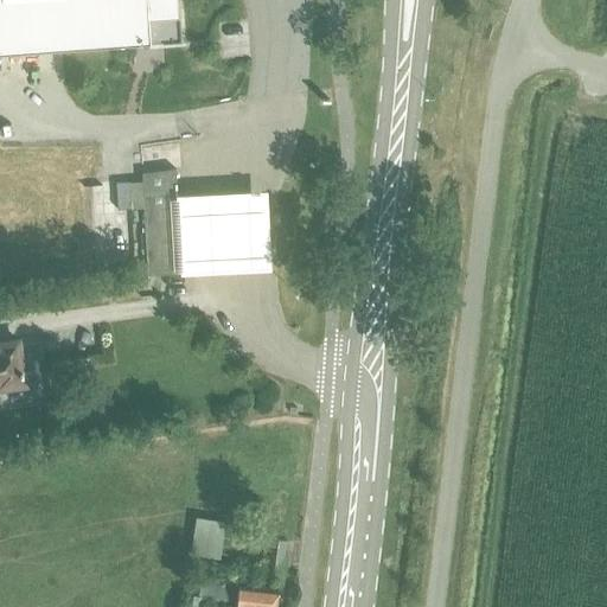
[(0,0),(5,56),(45,52),(149,44),(149,45),(163,44),(180,43),(177,0),(0,0)]
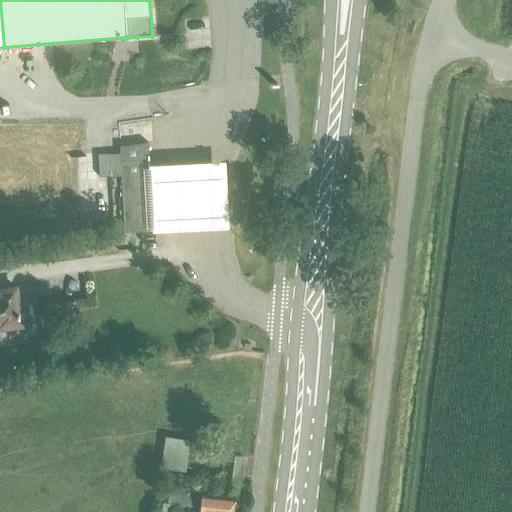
[(99,177),(120,176),(124,233),(152,231),(148,142),(119,146),(119,154),(97,155),(99,177)]
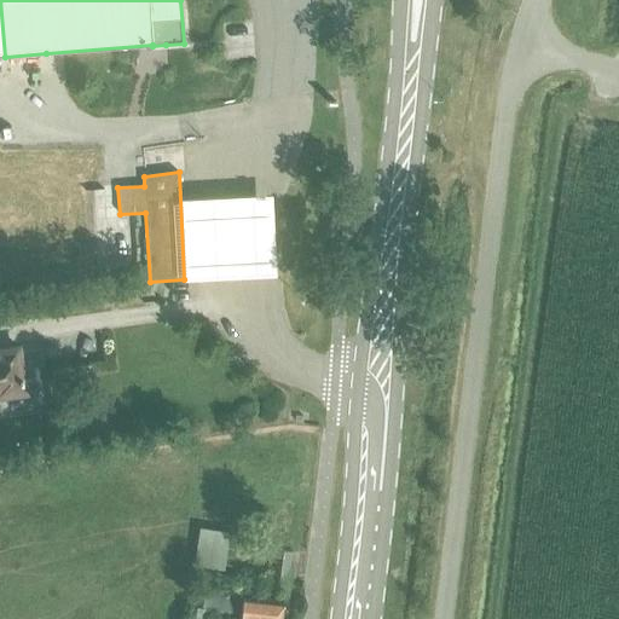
[(281,174),(181,179),(185,267),(284,264),(281,174)]
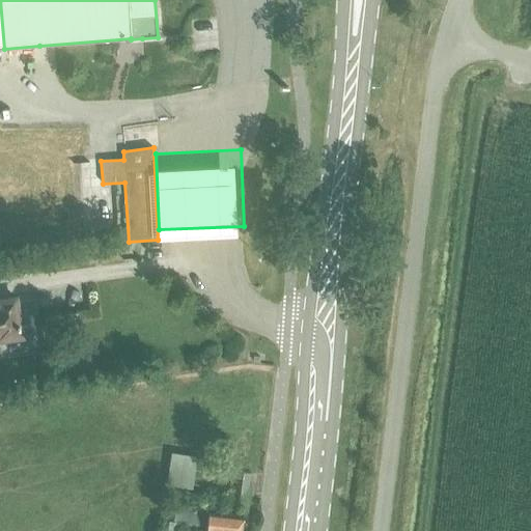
[(0,301),(0,340),(1,341),(23,338),(18,299),(0,301)]
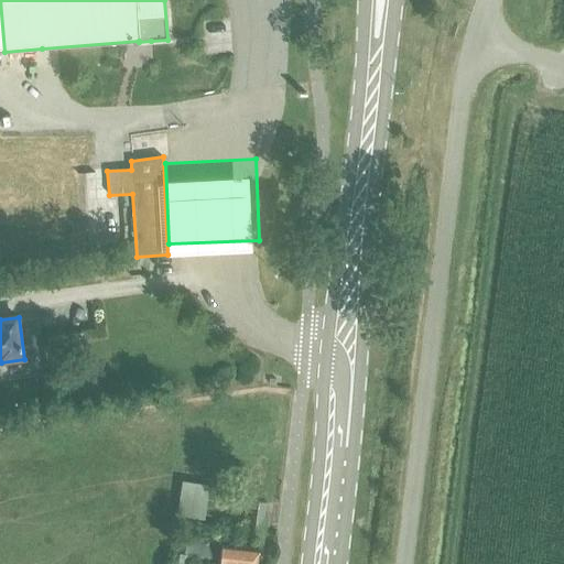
[(203,520),(208,486),(183,481),(177,516),(203,520)]
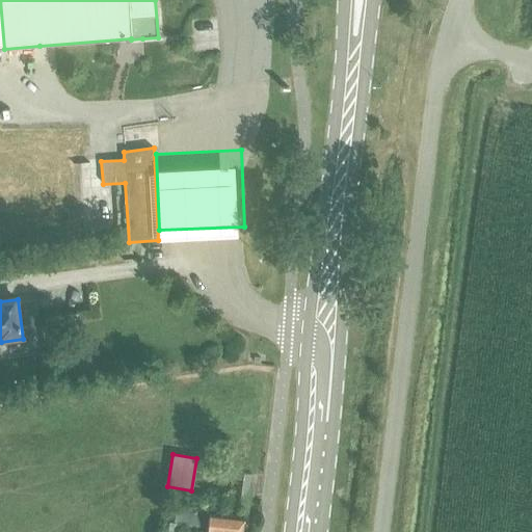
[(232,509),(248,510),(253,475),(236,473),(232,509)]
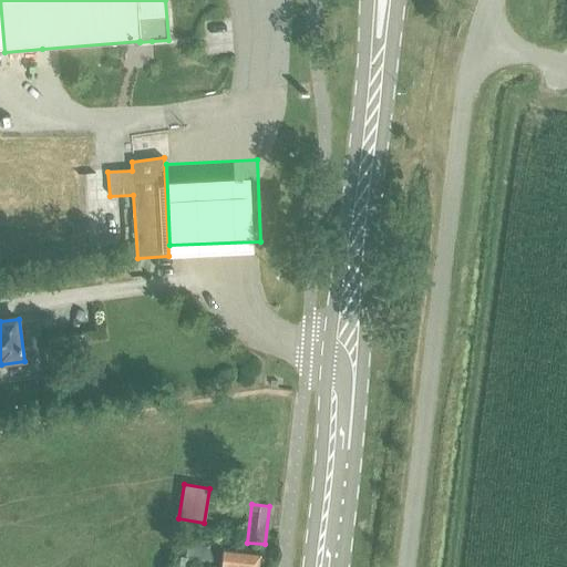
[(259,566),(261,552),(217,546),(216,545),(189,542),(188,556),(182,555),(179,566),(199,566),(200,559),(222,563),(222,566),(259,566)]
